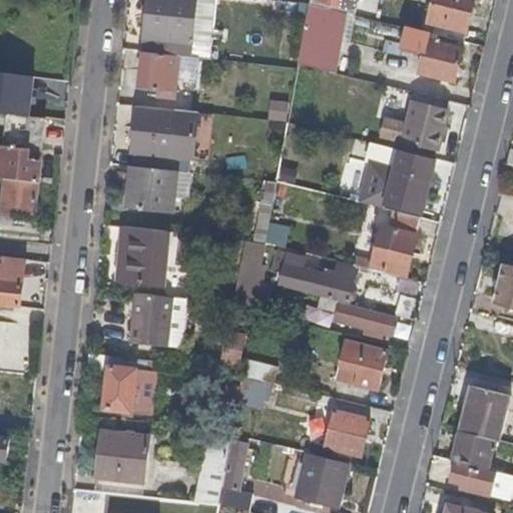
[(192,41),(196,0),(149,0),(149,6),(147,21),(143,51),(179,56),(190,57),(192,41)]
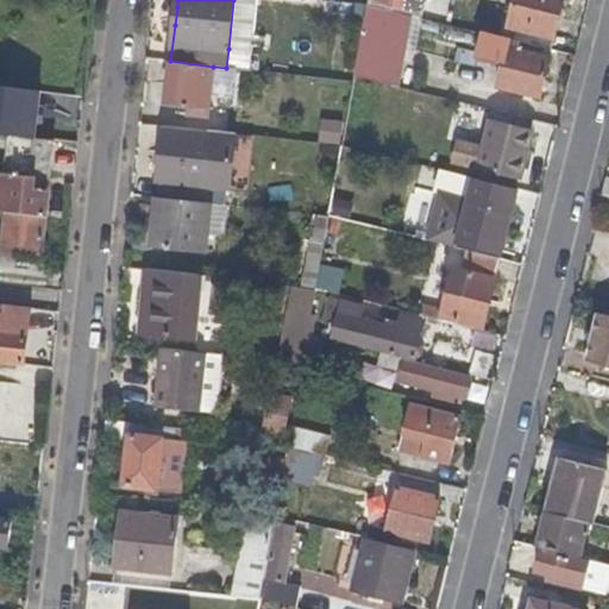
[(252,52),(258,0),(233,0),(228,49),(252,52)]
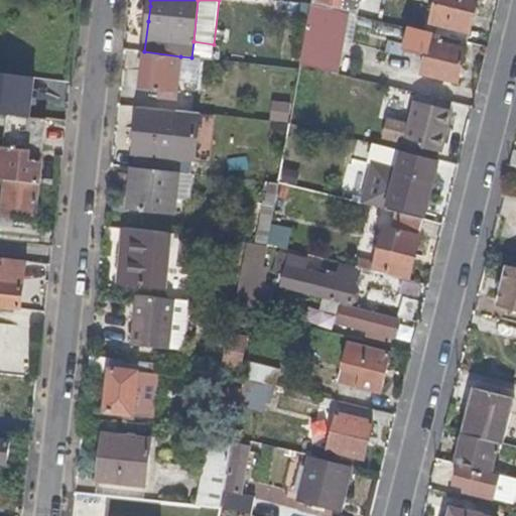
[(310,0),(310,4),(316,5),(337,10),(339,0),(310,0)]
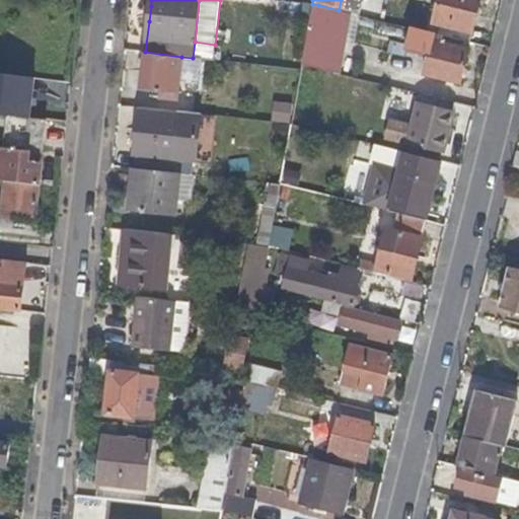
[(357,14),(360,1),(354,0),(341,0),(339,10),(344,11),(357,14)]
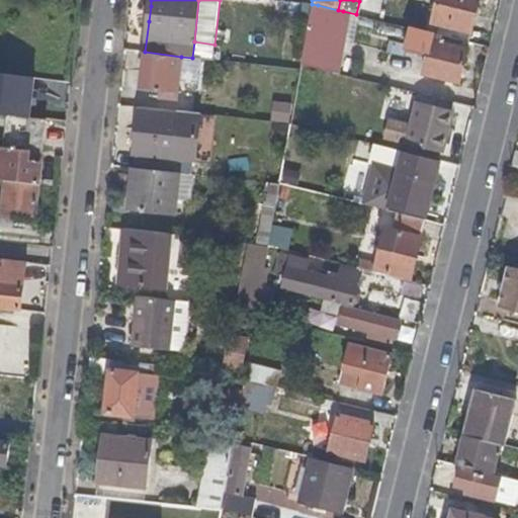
[(471,33),(479,0),(437,0),(431,22),(441,25),(449,27),(471,33)]
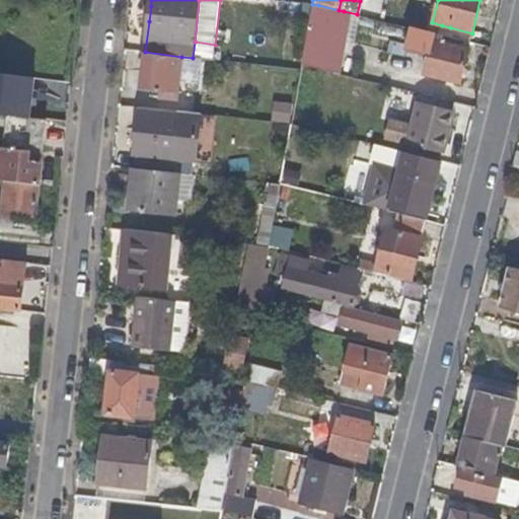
[(310,13),(312,4),(282,1),(281,10),(310,13)]
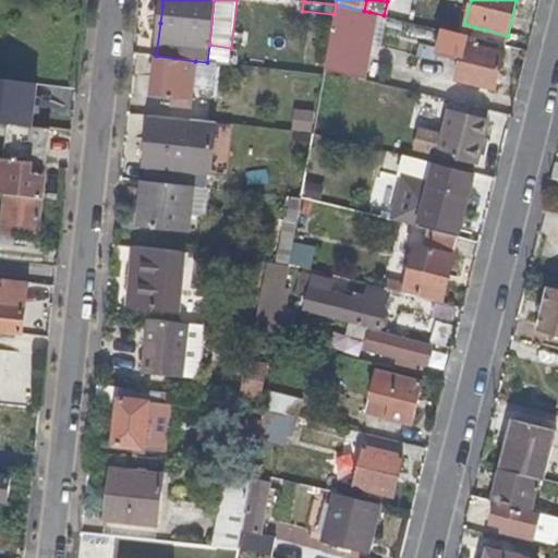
[(390,17),(393,3),(387,1),(384,15),(390,17)]
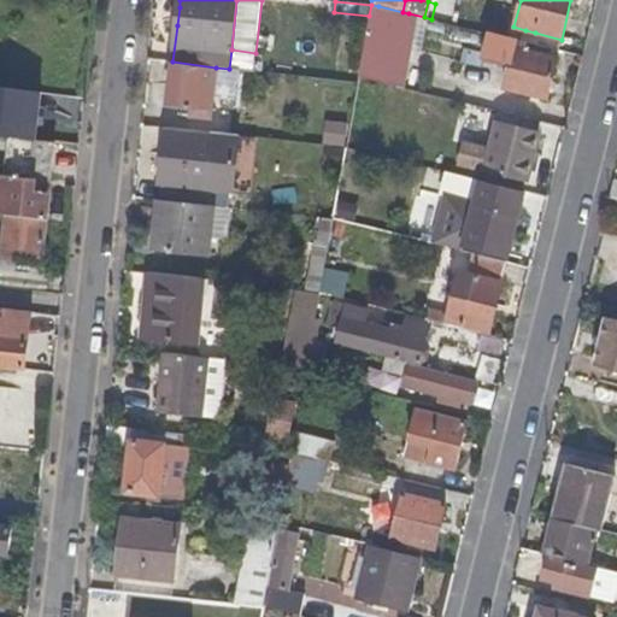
[(400,64),(409,13),(403,12),(378,6),(371,5),(369,16),(362,54),(359,76),(397,86),(400,64)]
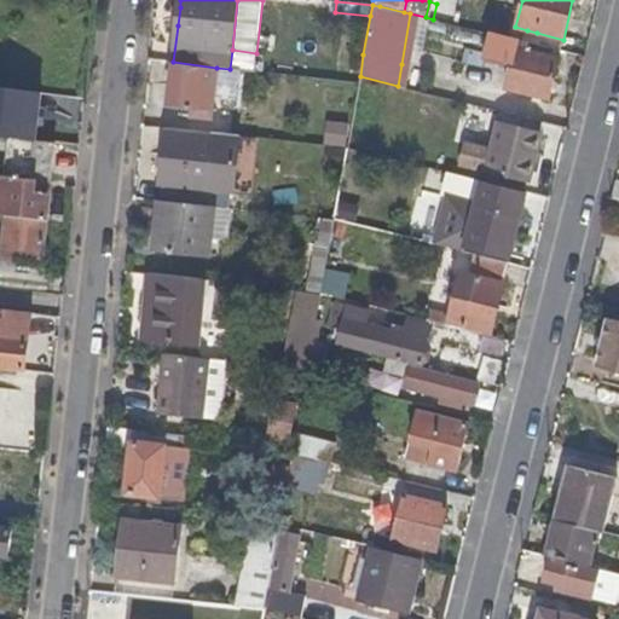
[(560,51),(563,40),(537,33),(527,30),(524,42),(560,51)]
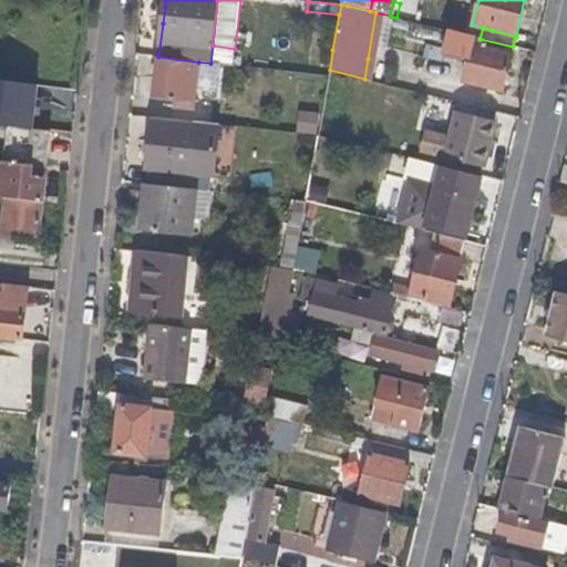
[(513,53),(472,43),(474,37),(447,31),(441,59),(468,65),(464,82),(503,92),(513,53)]
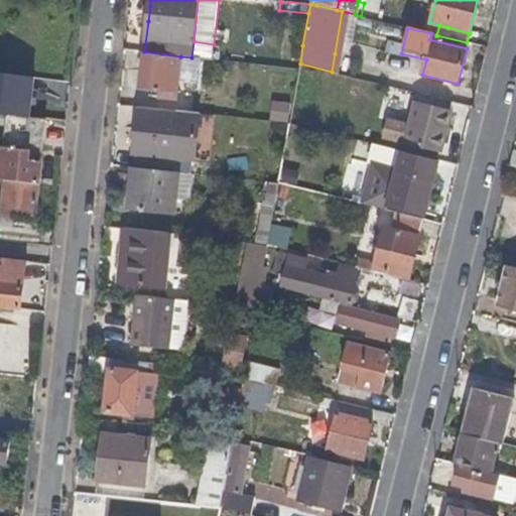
[(177,92),(180,56),(144,51),(140,88),(177,92)]
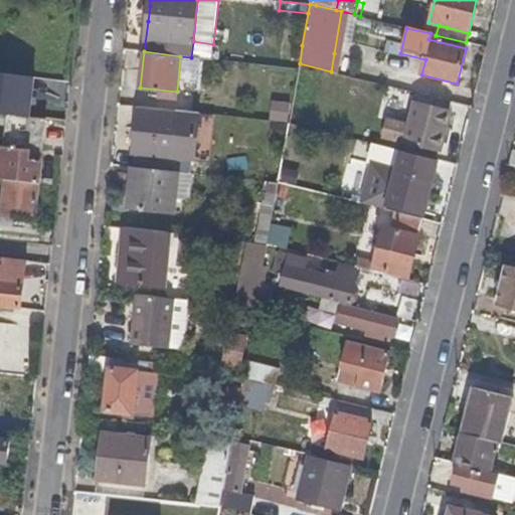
[(30,104),(32,91),(33,77),(0,72),(0,114),(2,114),(28,118),(30,104)]
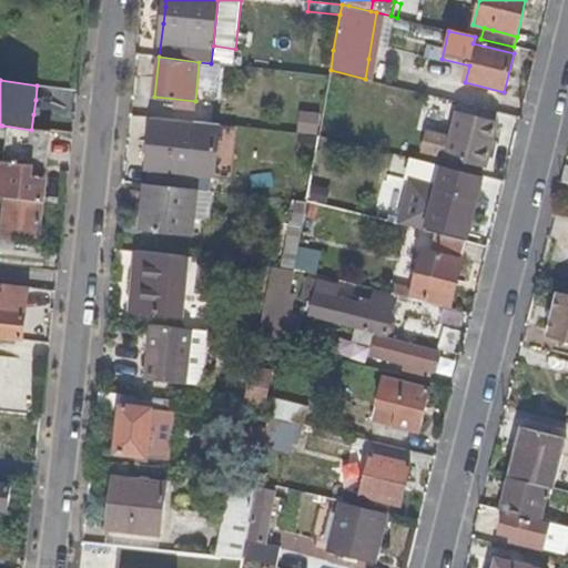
[(484,166),(489,148),(495,124),(457,113),(450,139),(427,133),(423,150),(448,156),(446,168),(479,176),(483,165),(484,166)]
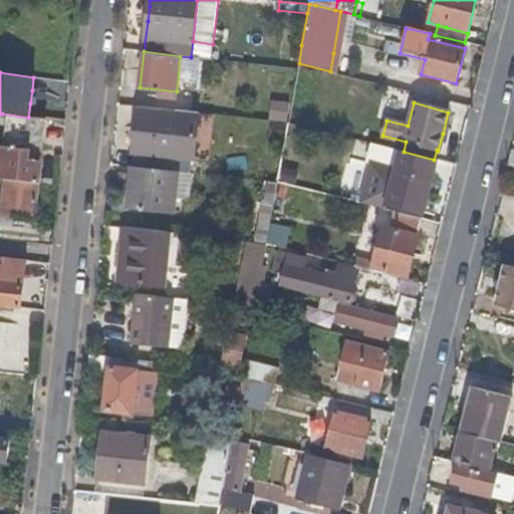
[(191,159),(196,112),(138,105),(136,126),(130,125),(129,133),(135,134),(132,166),(137,167),(169,171),(170,157),(191,159)]
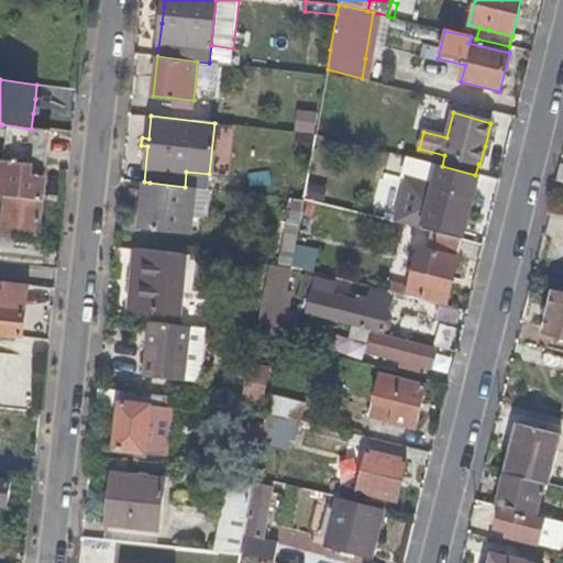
[(37,177),(40,165),(46,165),(51,131),(31,129),(2,124),(0,138),(0,173),(1,173),(0,187),(0,195),(6,196),(42,200),(44,177),(37,177)]
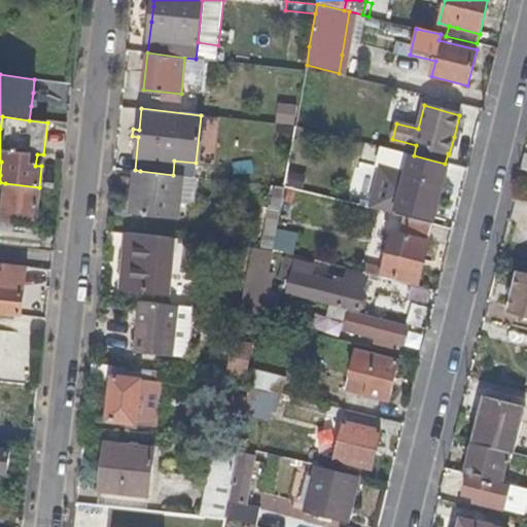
[(440,196),(442,185),(447,164),(445,164),(414,155),(411,154),(405,174),(378,168),(366,208),(370,209),(395,215),(396,211),(433,222),(440,196)]
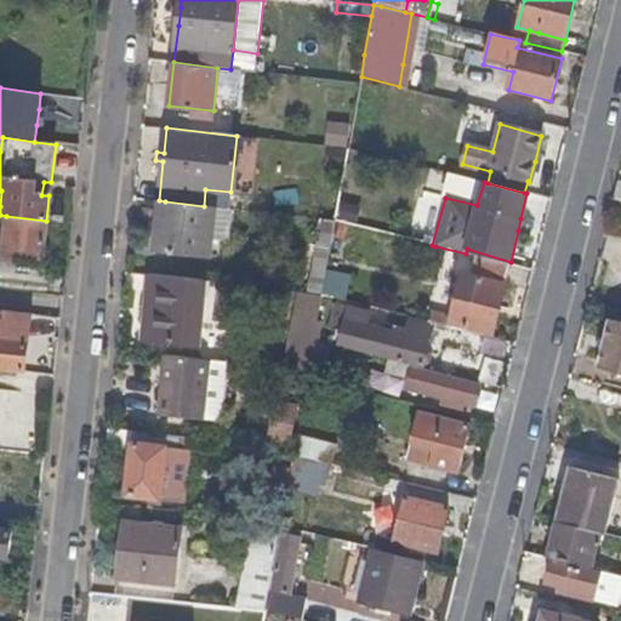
[(161,231),(165,201),(159,200),(158,200),(154,229),(161,231)]
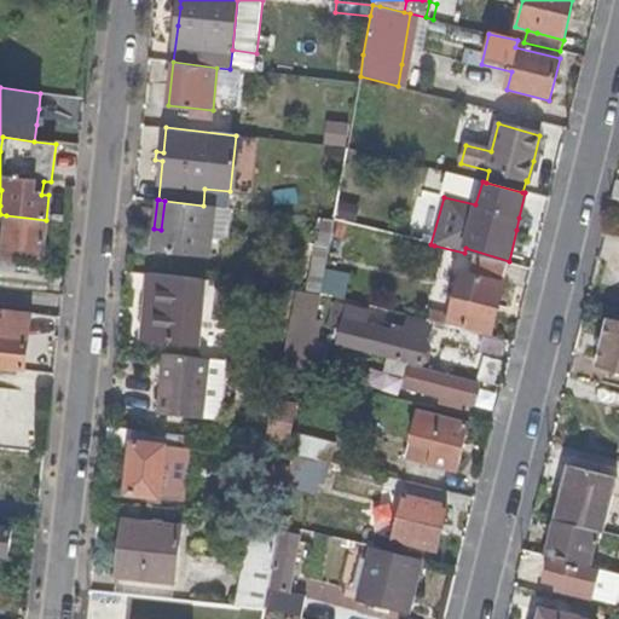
[(225,244),(227,208),(203,206),(165,201),(161,230),(154,229),(151,253),(206,258),(207,242),(225,244)]
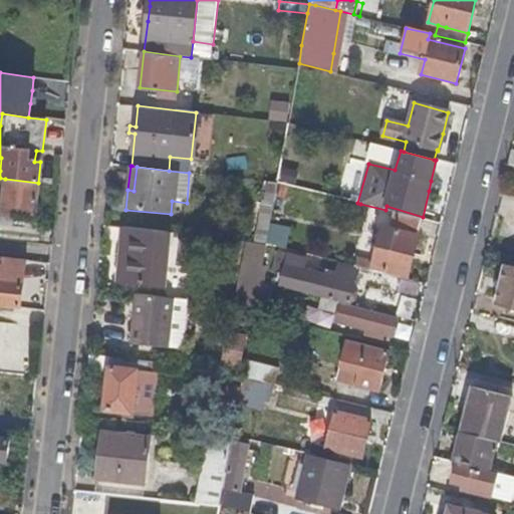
[(33,217),(38,183),(5,179),(0,214),(0,221),(22,224),(23,224),(24,217),(33,217)]
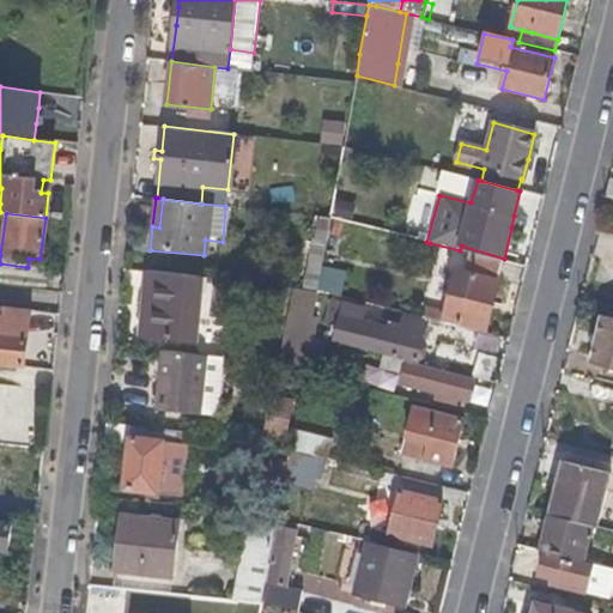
[(319,290),(328,234),(317,232),(308,289),(319,290)]
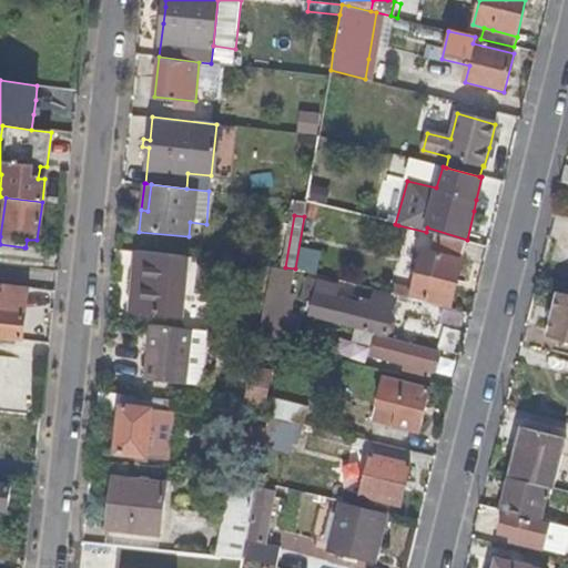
[(449,304),(465,242),(426,232),(398,225),(393,243),(421,250),(411,288),(395,284),(392,293),(408,297),(409,294),(449,304)]
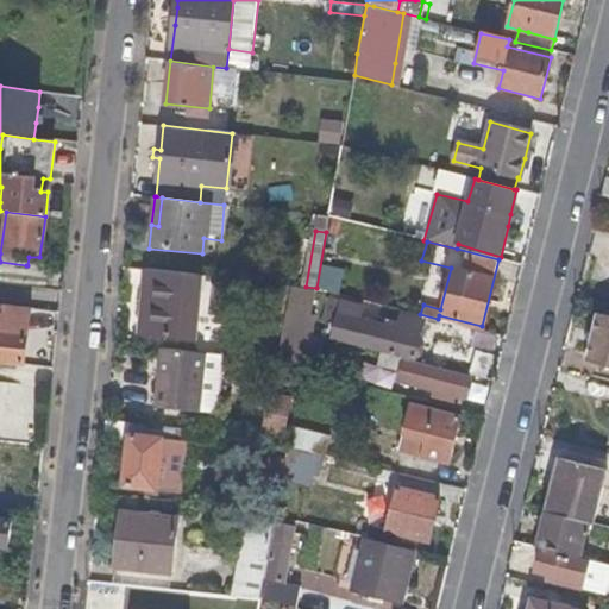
[(187,309),(189,300),(200,300),(201,297),(202,287),(189,286),(190,274),(146,268),(139,331),(173,336),(173,330),(165,328),(168,306),(175,307),(187,309)]
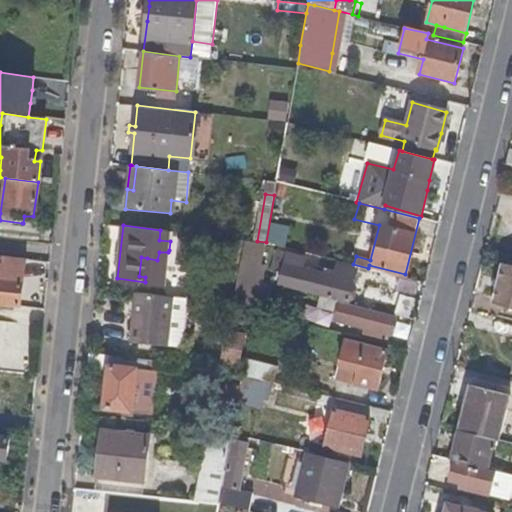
[(350,302),(356,281),(333,275),(334,269),(320,265),(317,272),(309,269),(303,268),(306,256),(281,249),(280,255),(277,264),(283,268),(279,284),(289,286),(322,295),(341,300),(350,302)]
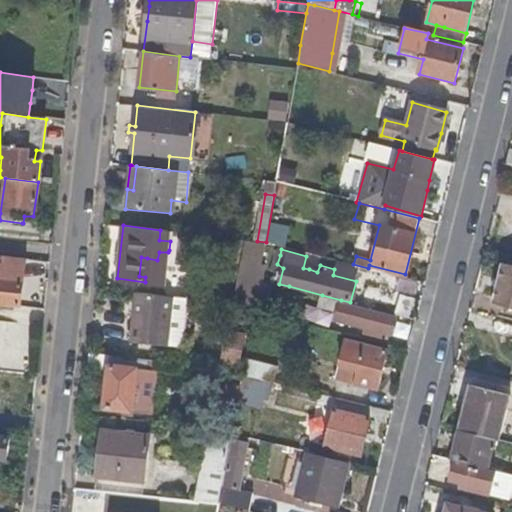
[(334,269),(337,260),(313,253),(312,257),(309,269),(317,272),(320,265),(334,269)]
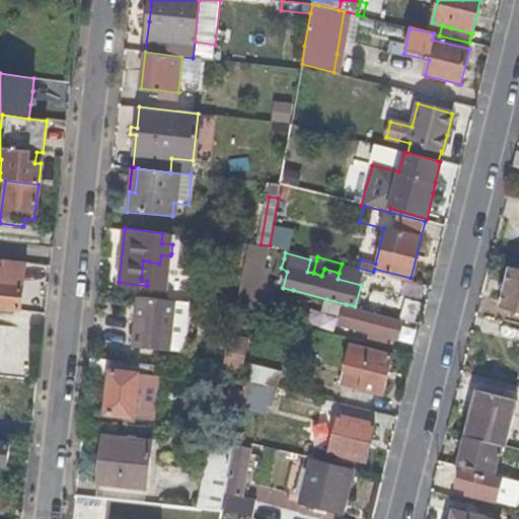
[(313,273),(316,261),(310,260),(307,272),(313,273)]
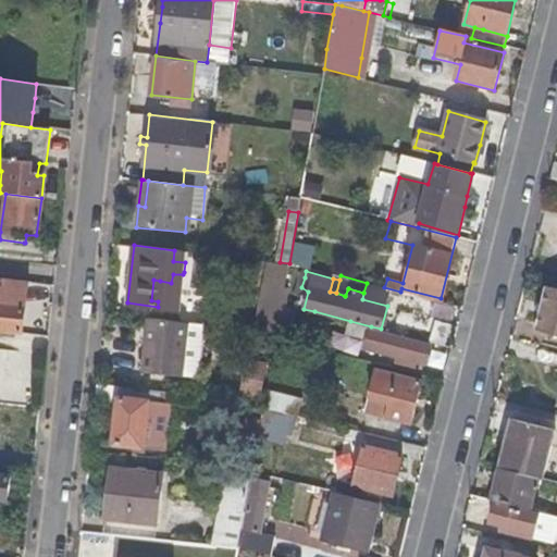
[(158,301),(160,281),(153,280),(151,300),(158,301)]
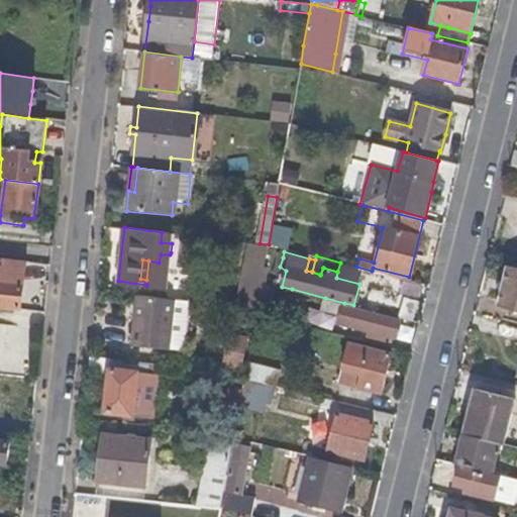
[(0,306),(18,309),(21,284),(6,282),(8,267),(0,265),(0,306)]
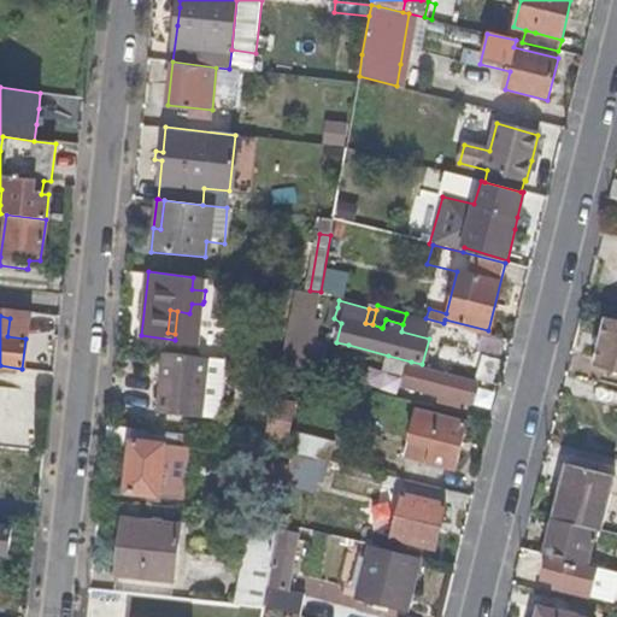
[(323,336),(327,319),(316,317),(313,333),(312,335),(323,339),(323,336)]
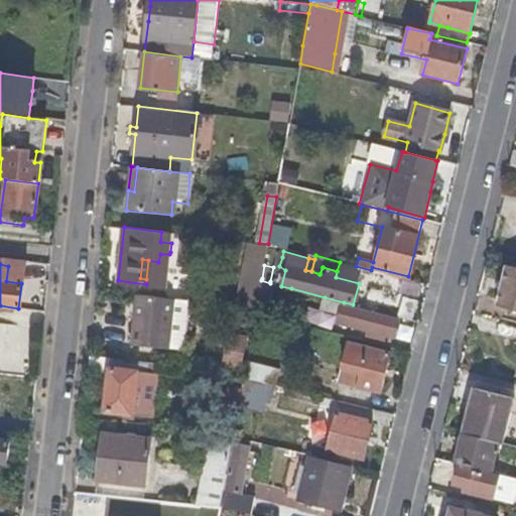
[(21,283),(23,268),(8,266),(6,281),(21,283)]
